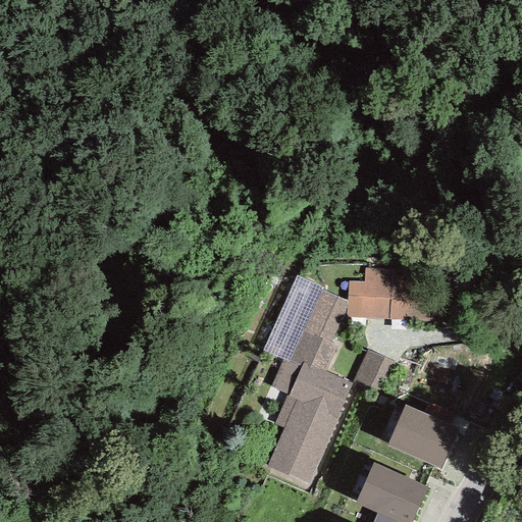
[(388,320),(390,269),(364,268),(364,282),(348,282),(347,303),(347,318),(388,320)]
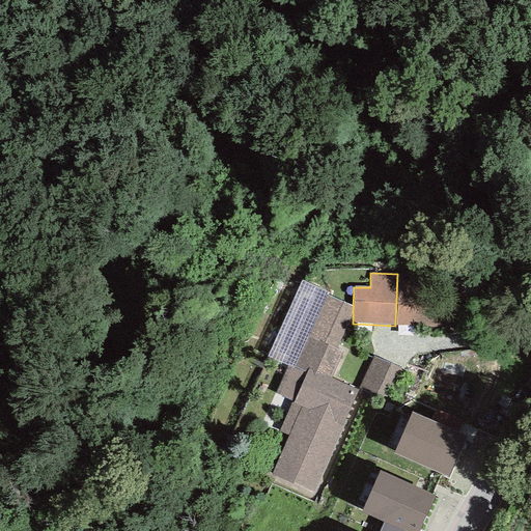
[(417,274),(397,274),(395,326),(437,328),(439,290),(416,289),(417,274)]
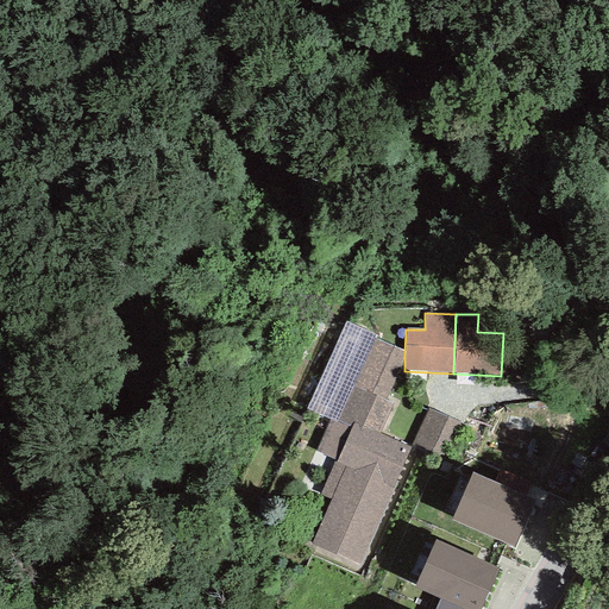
[(346,322),(307,408),(330,419),(351,428),(353,422),(378,434),(393,405),(383,400),(405,353),(375,339),(376,336),(346,322)]
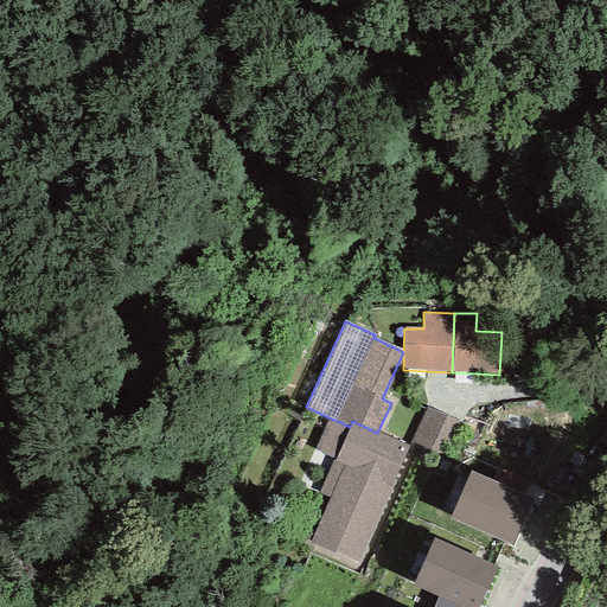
[(426,407),(409,442),(442,457),(458,421),(426,407)]
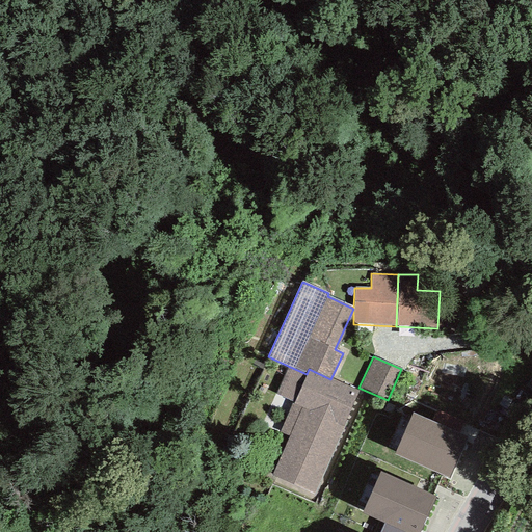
[(275,394),(293,402),(307,374),(288,366),(275,394)]
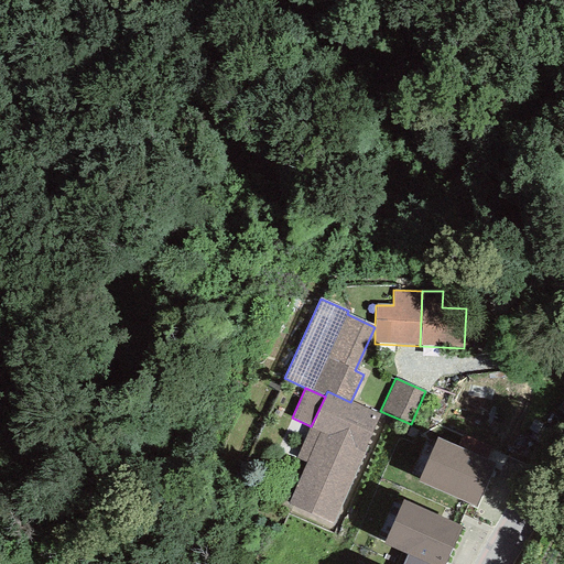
[(507,398),(484,389),(477,408),(500,416),(507,398)]
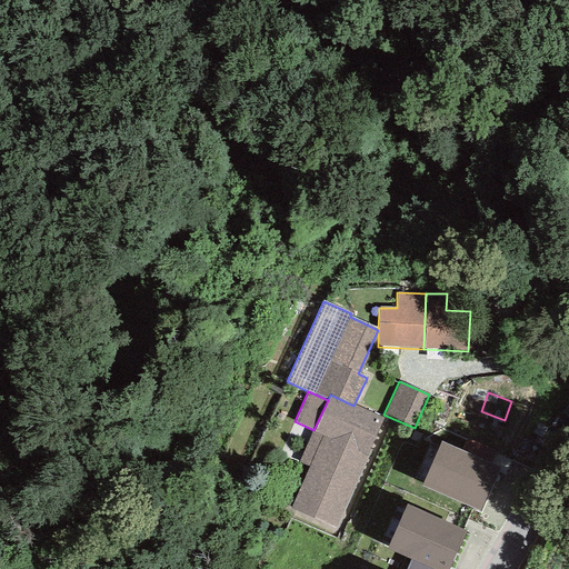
[(328,400),(313,430),(367,456),(383,418),(353,406),(330,395),(328,400)]
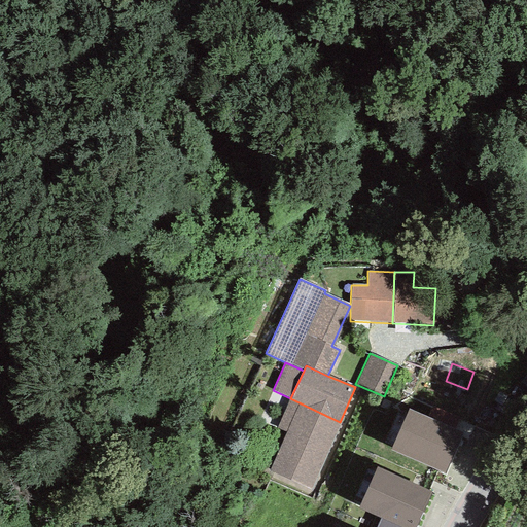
[(310,490),(340,422),(290,398),(276,428),(286,432),(270,470),(310,490)]
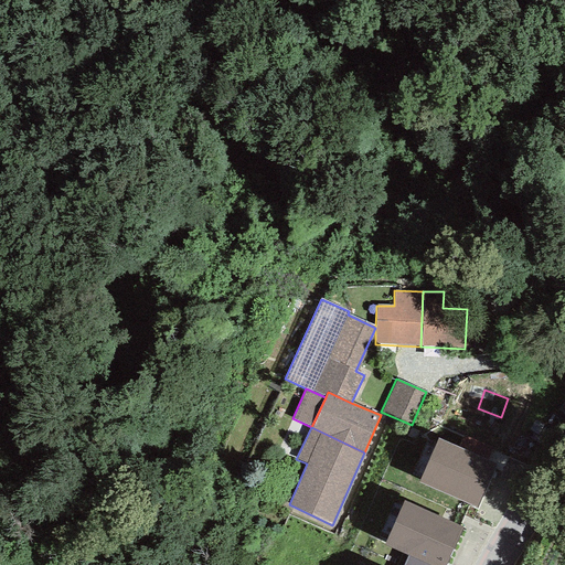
[(496,465),(437,439),(418,483),(477,509),(496,465)]
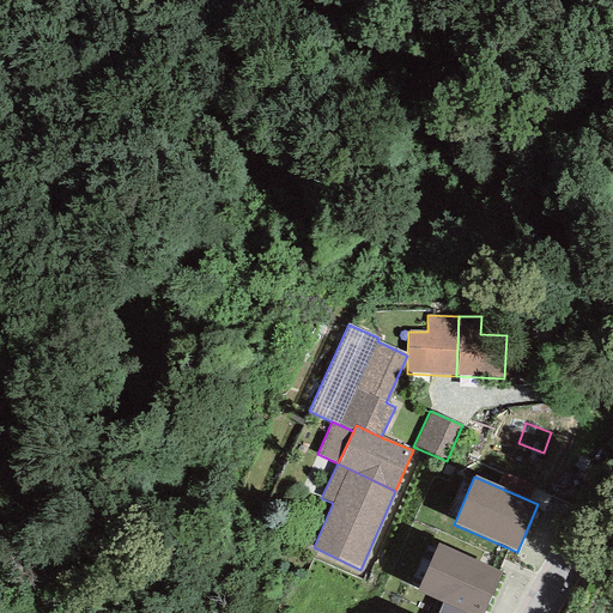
[(483,612),(502,571),(438,544),(417,592),(442,602),(466,612),(483,612)]
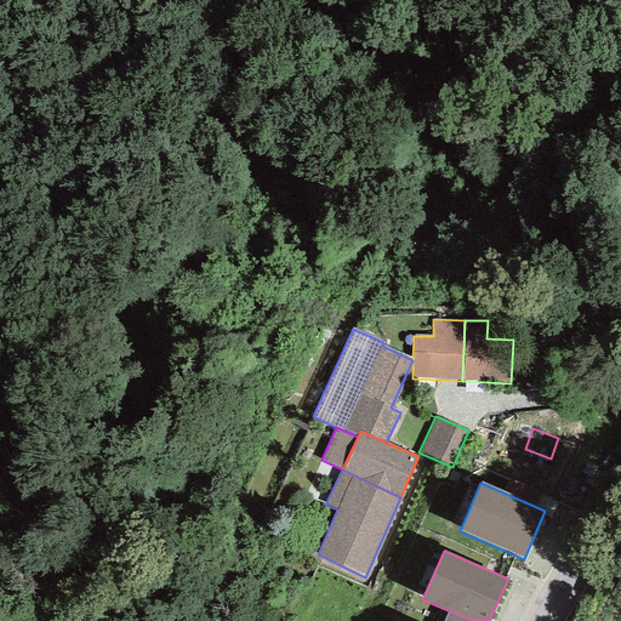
[(472,620),(448,610),(443,620),(472,620)]
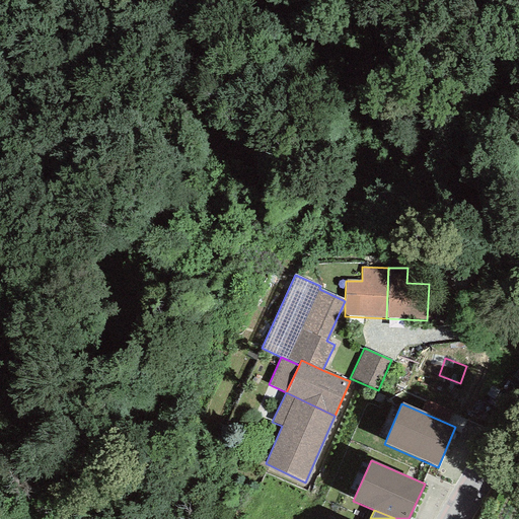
All buildings are outlined.
